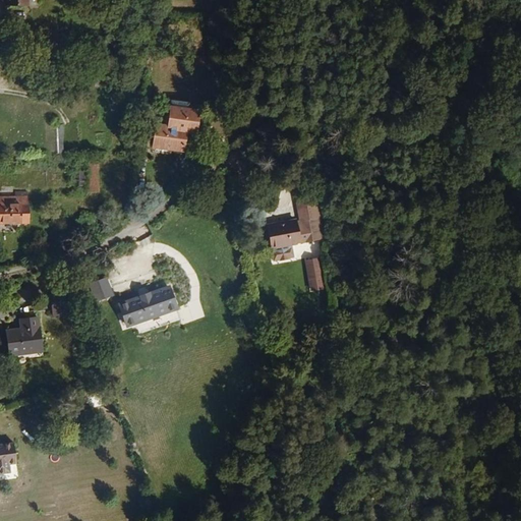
[(181,137),(184,117),(156,114),(152,133),(181,137)]
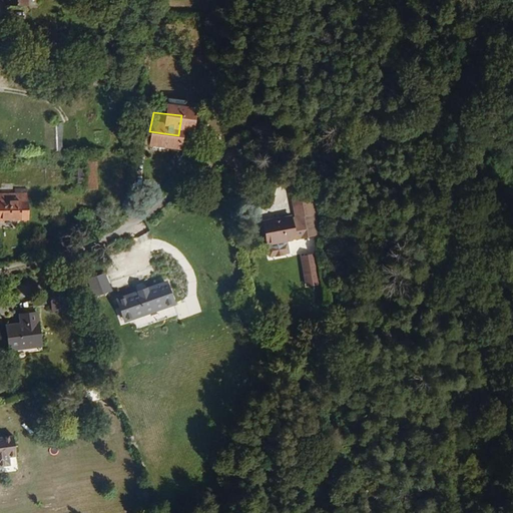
[(305,191),(304,183),(296,184),(297,193),(305,191)]
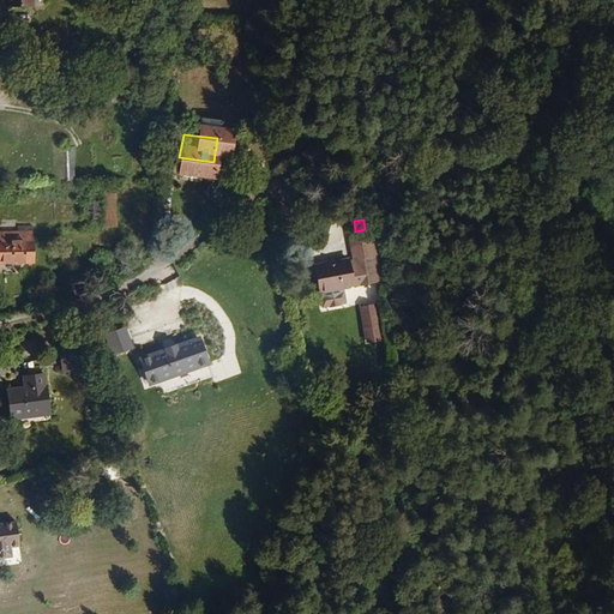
[(367,247),(365,229),(355,232),(354,221),(339,222),(343,251),(354,250),(367,247)]
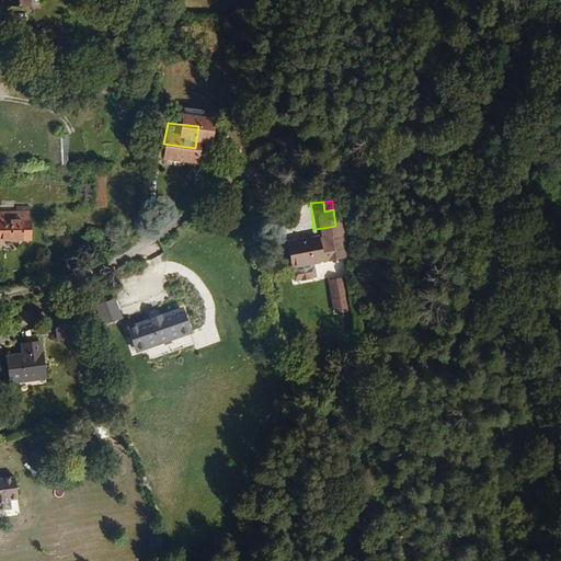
[(0,241),(27,240),(26,219),(9,220),(9,213),(0,212),(0,241)]
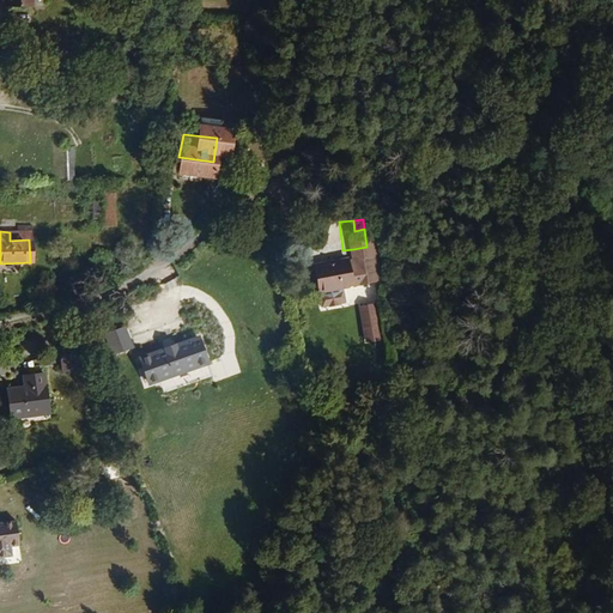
[(357,273),(353,249),(343,250),(337,252),(337,248),(303,253),(304,279),(309,279),(309,281),(305,283),(307,291),(310,293),(319,293),(323,291),(325,287),(325,280),(321,280),(320,278),(357,273)]
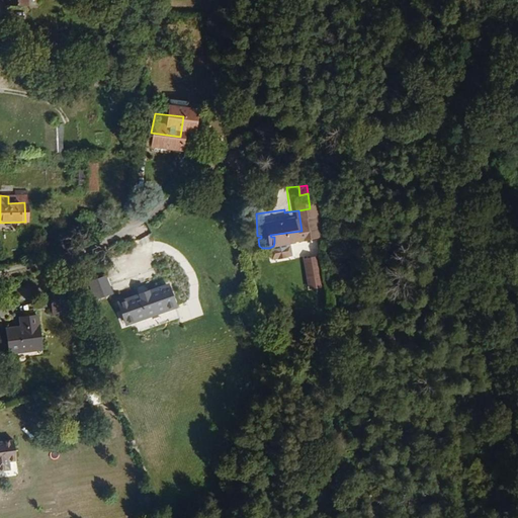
[(138,239),(141,245),(150,241),(147,235),(138,239)]
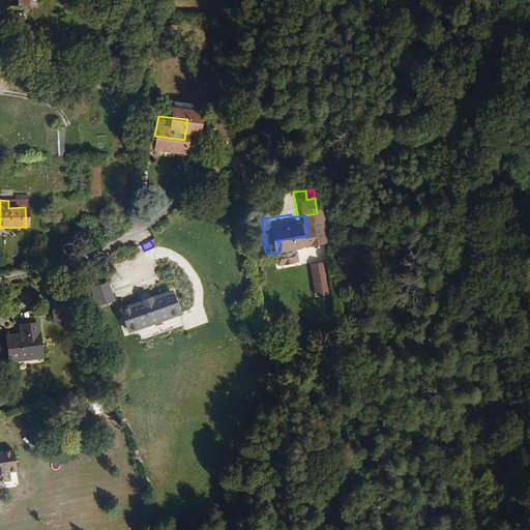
[(311,263),(313,296),(326,295),(323,262),(311,263)]
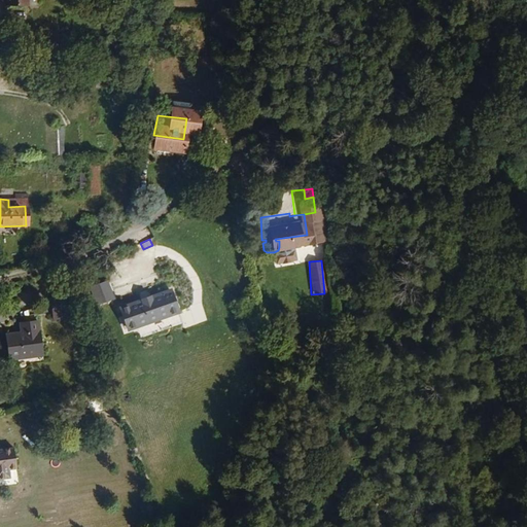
[(176,313),(162,279),(112,296),(110,297),(111,301),(124,331),(176,313)]
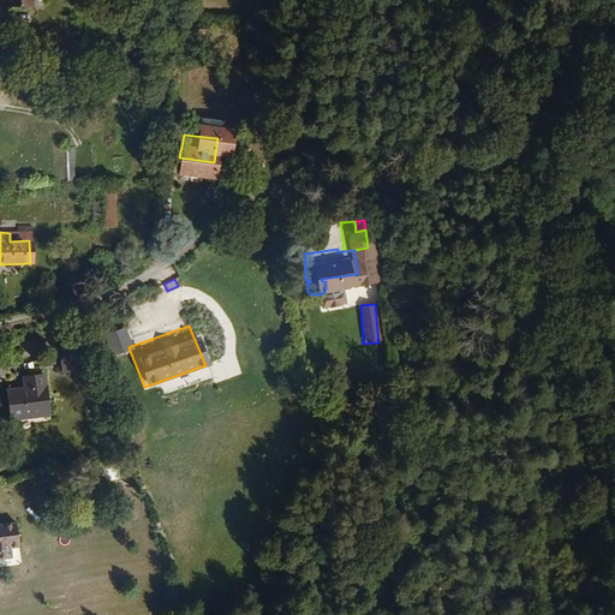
[(131,346),(124,327),(103,335),(112,358),(130,351),(129,347),(131,346)]
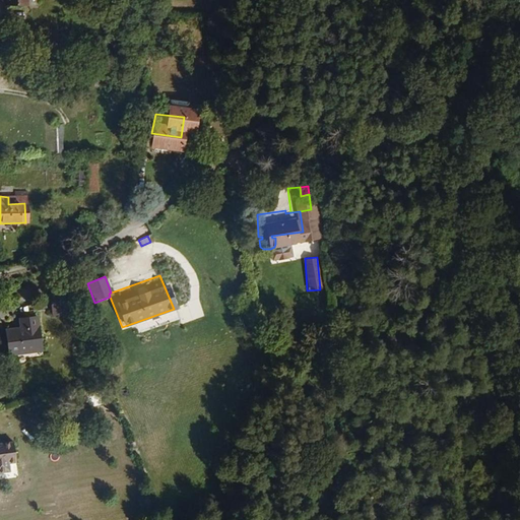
[(64,300),(62,285),(48,287),(50,302),(64,300)]
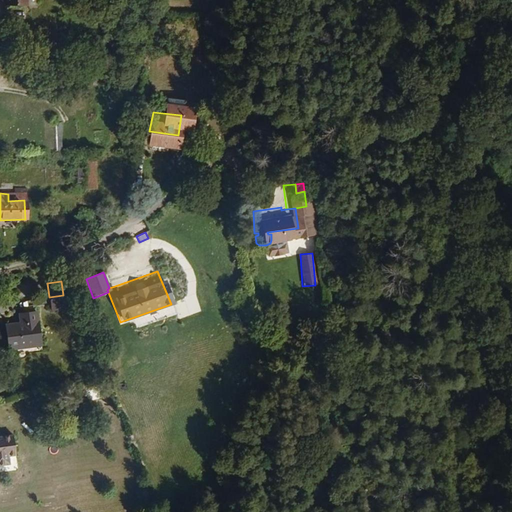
[(64,302),(63,295),(49,297),(49,304),(64,302)]
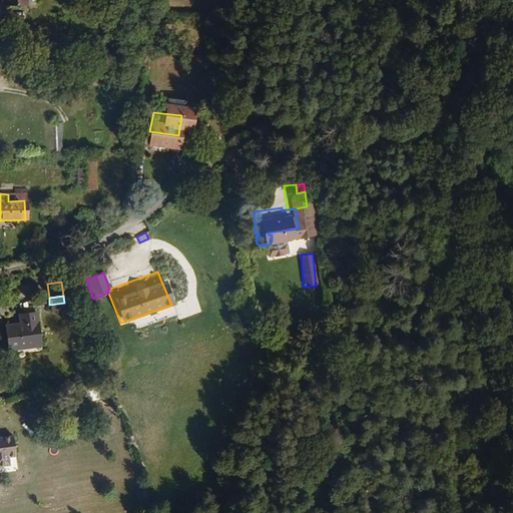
[(41,346),(34,308),(18,311),(19,321),(5,323),(5,330),(0,331),(0,343),(8,342),(8,350),(41,346)]
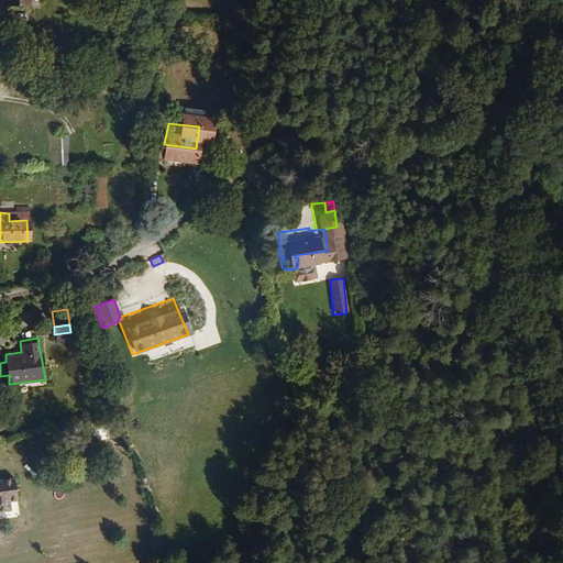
[(0,508),(8,507),(7,498),(15,497),(11,474),(0,475),(0,508)]
